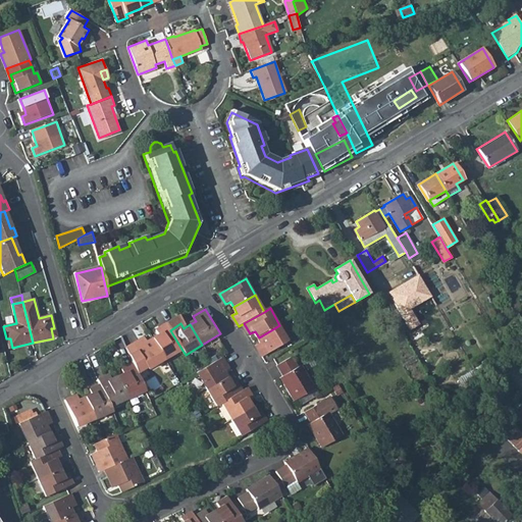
[(154,338),(165,359),(181,349),(170,330),(167,324),(157,330),(160,335),(154,338)]
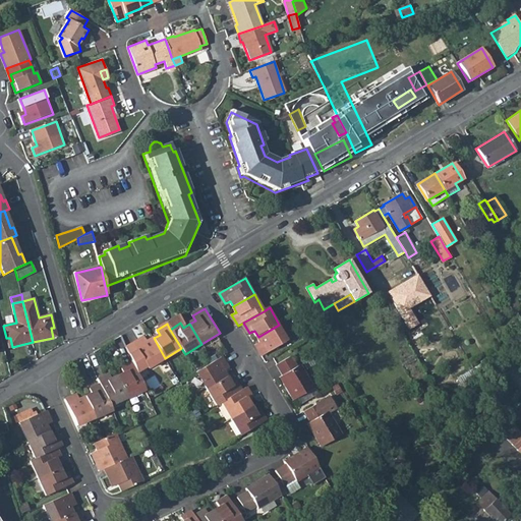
[(264,357),(289,342),(279,325),(258,337),(262,342),(256,345),(264,357)]
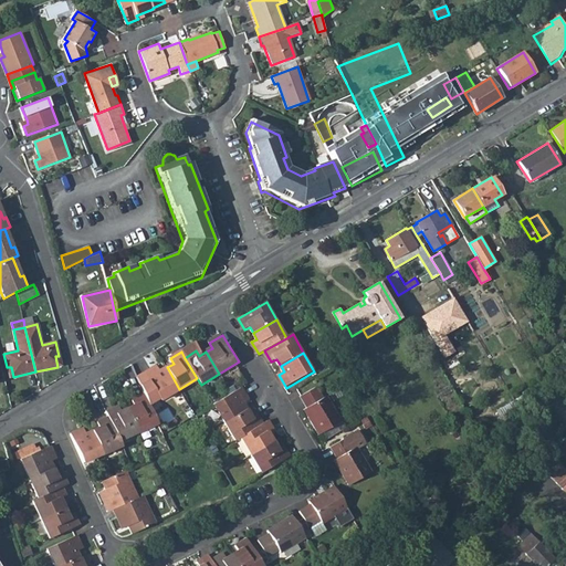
[(157,366),(146,373),(138,377),(146,394),(155,388),(161,400),(179,389),(167,367),(160,371),(157,366)]
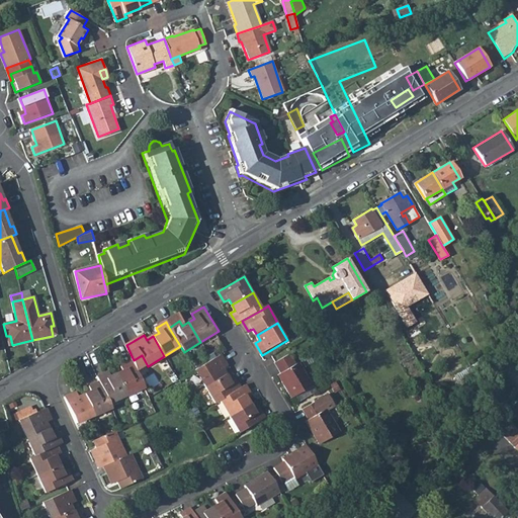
[(229,366),(222,354),(196,369),(207,387),(228,374),(224,368),(229,366)]
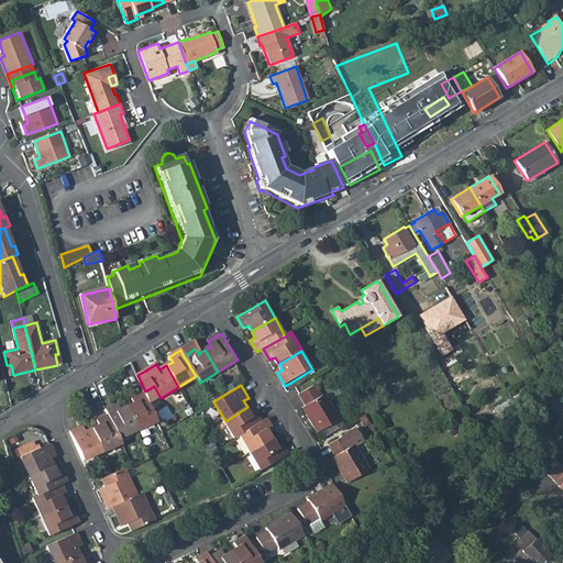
[(323,396),(318,385),(301,395),(307,406),(305,407),(319,433),(341,421),(326,395),(323,396)]
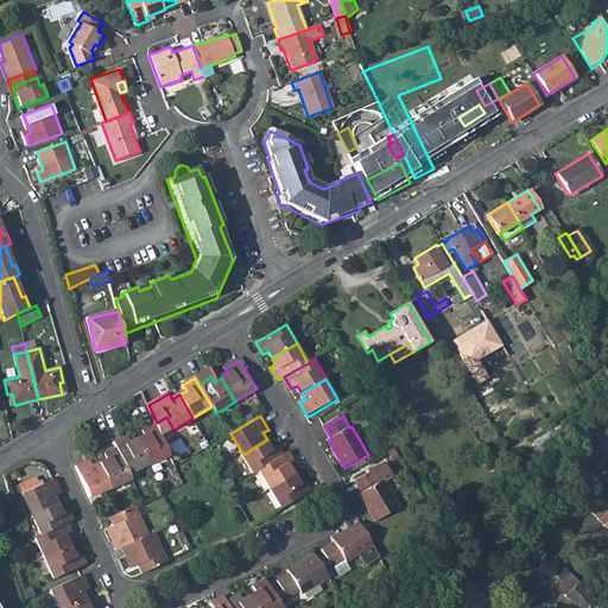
[(144,428),(147,435),(139,438),(151,463),(171,455),(157,423),(144,428)]
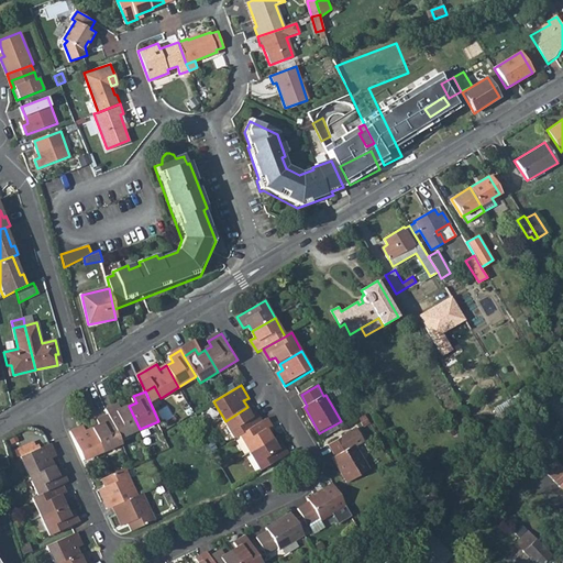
[(110,415),(120,438),(140,429),(129,406),(123,408),(120,403),(107,408),(110,415)]
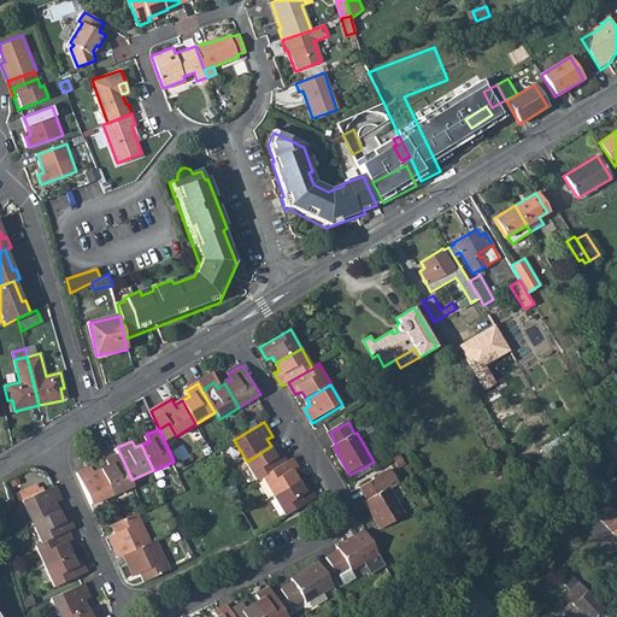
[(264,477),(288,462),(280,450),(275,452),(271,446),(247,462),(259,480),(264,477)]
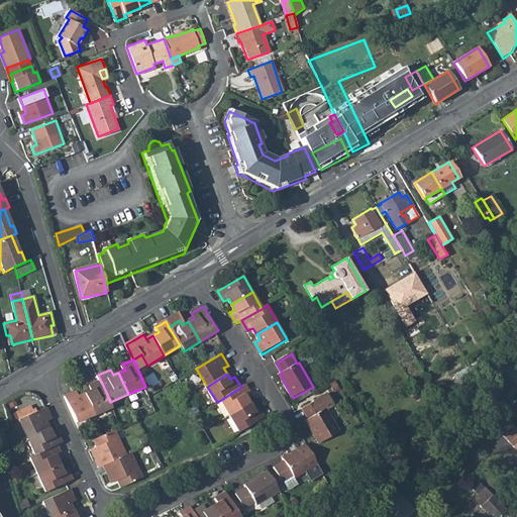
[(112,407),(110,402),(101,381),(91,385),(93,391),(86,393),(95,414),(112,407)]
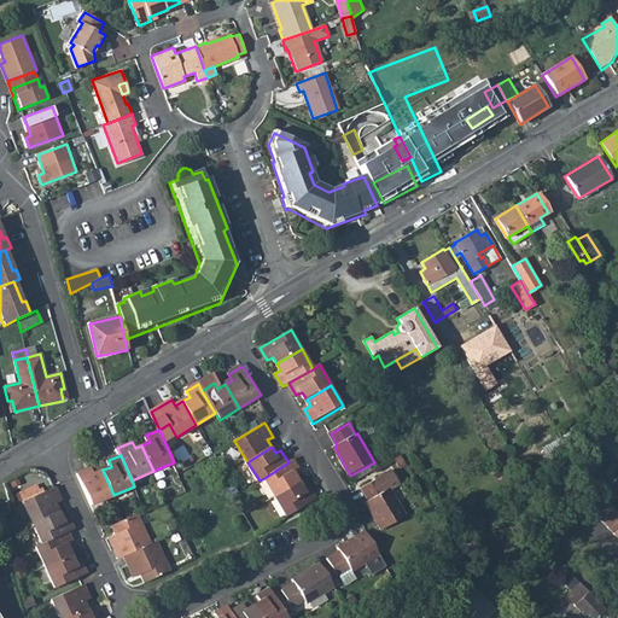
[(264,478),(275,497),(299,483),(296,476),(302,472),(293,460),(289,462),(264,478)]
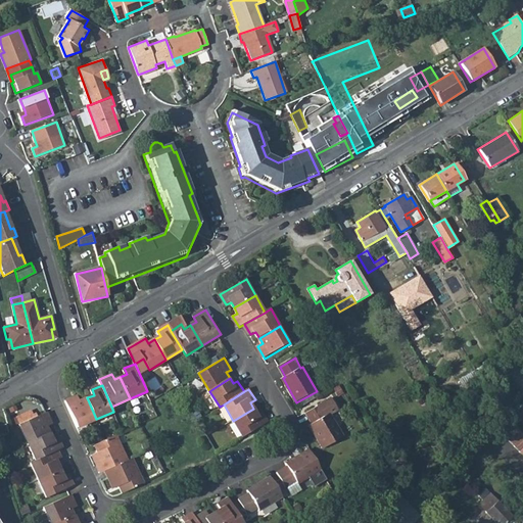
[(63,401),(76,428),(96,419),(87,397),(80,401),(78,396),(63,401)]
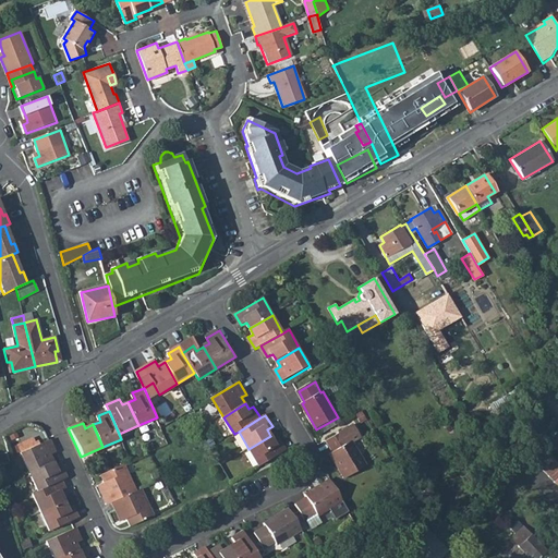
[(346,480),(366,468),(353,443),(362,438),(355,425),(327,441),(335,453),(331,455),(346,480)]
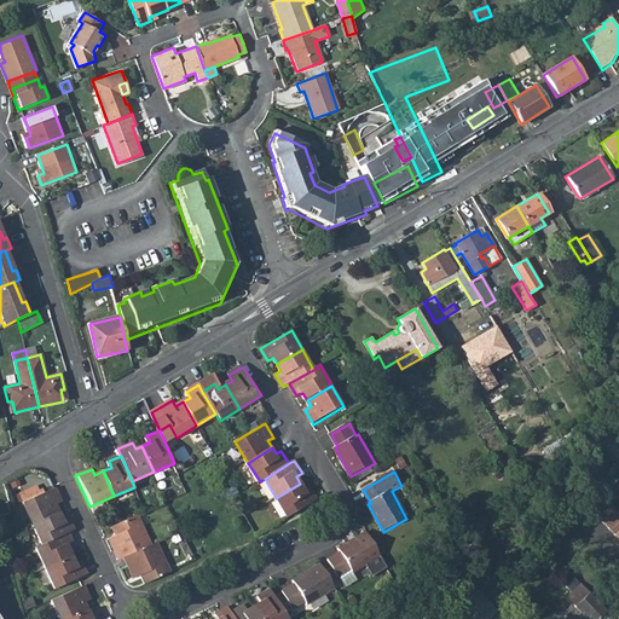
[(300,484),(276,498),(288,518),(318,499),(310,487),(305,490),(300,484)]
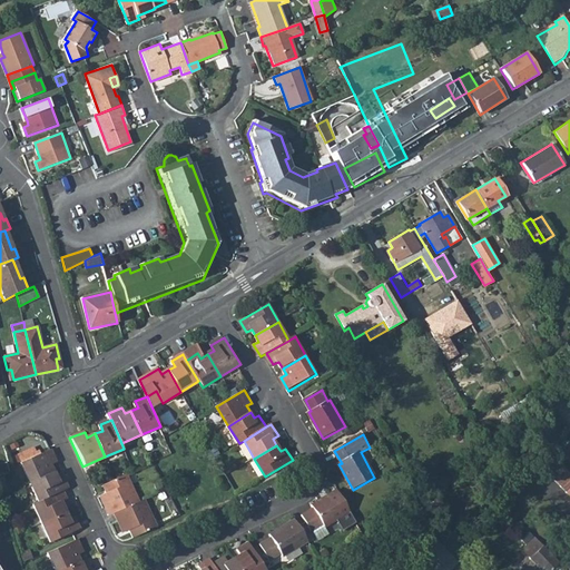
[(19,455),(22,462),(40,453),(37,448),(19,455)]
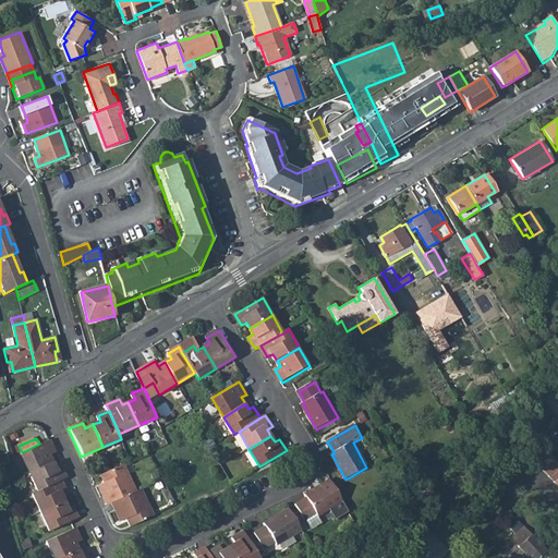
[(39,444),(22,452),(31,473),(55,462),(51,455),(56,452),(50,439),(39,444)]
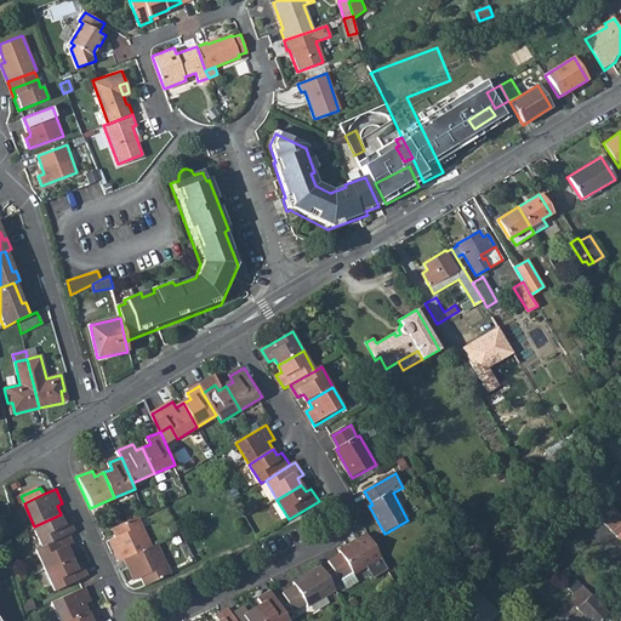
[(0,517),(10,513),(7,503),(0,505),(0,517)]
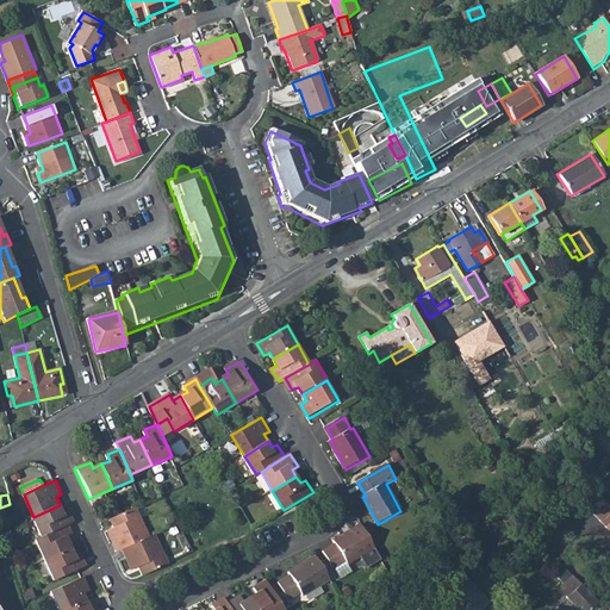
[(609,530),(609,505),(599,496),(587,508),(609,530)]
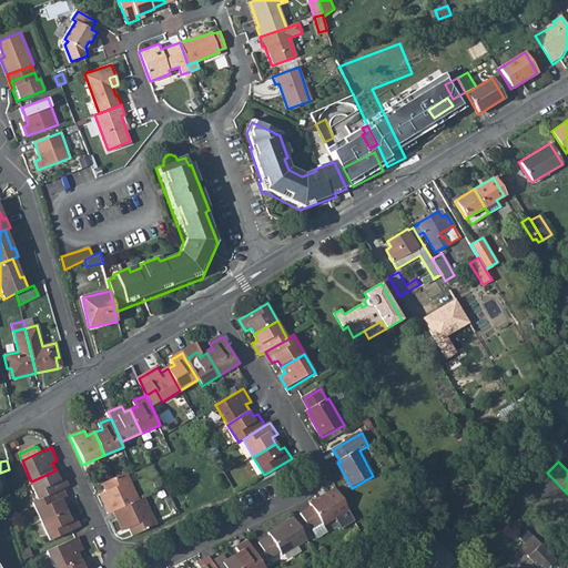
[(58,477),(56,470),(31,482),(39,500),(63,488),(69,487),(63,475),(58,477)]
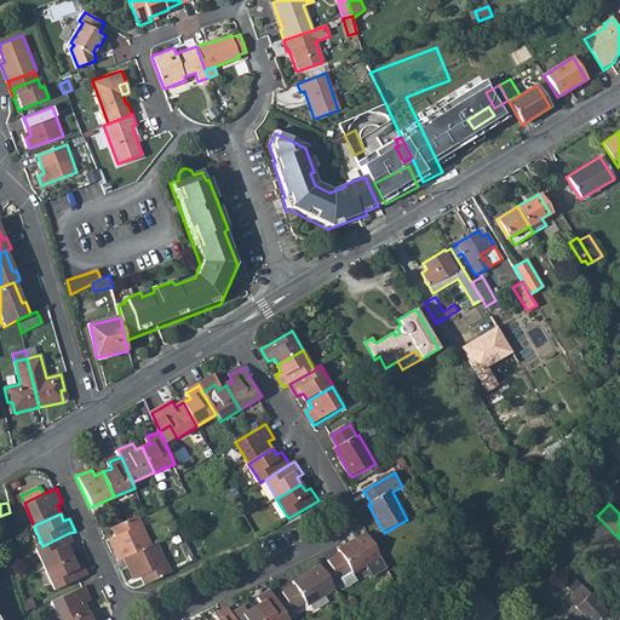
[(125,558),(150,546),(137,516),(113,527),(116,537),(109,540),(119,561),(125,558)]
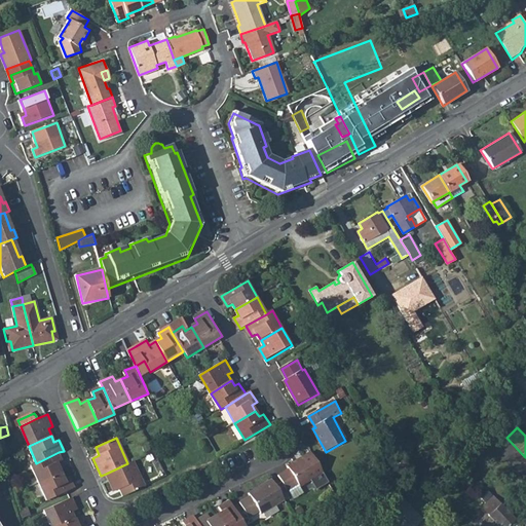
[(64,464),(59,452),(36,463),(32,464),(39,483),(62,473),(59,466),(64,464)]
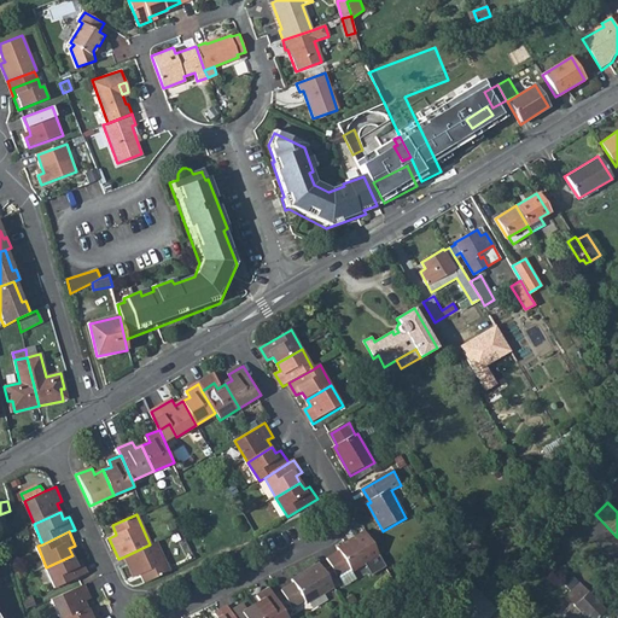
[(354,572),(365,566),(372,577),(386,570),(366,534),(339,549),(342,553),(330,560),(339,577),(340,577),(347,588),(359,582),(354,572)]
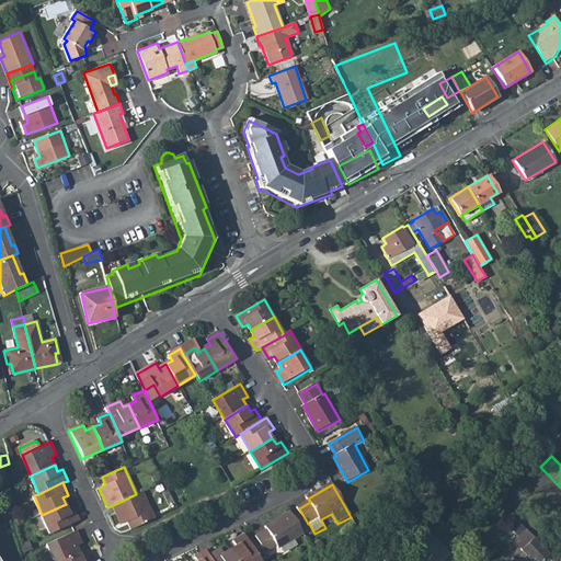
[(141,492),(136,494),(113,505),(122,525),(128,522),(132,530),(153,519),(141,492)]
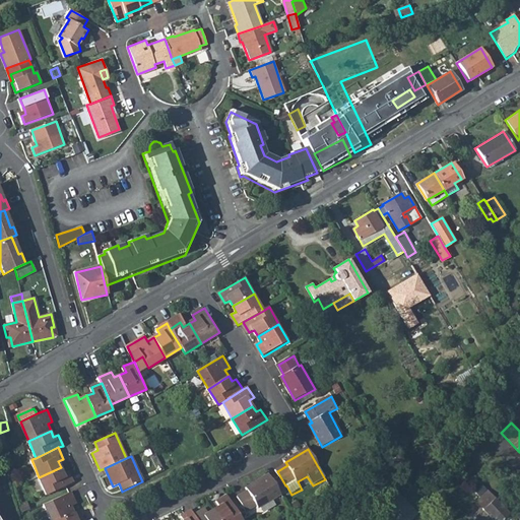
[(63,473),(61,467),(39,477),(47,495),(74,483),(69,471),(63,473)]
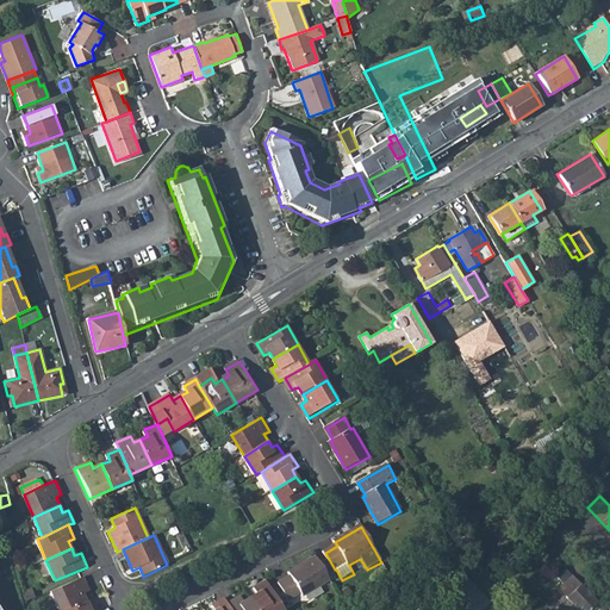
[(291,571),(292,574),(280,582),(290,598),(303,591),(304,593),(331,578),(317,555),(291,571)]
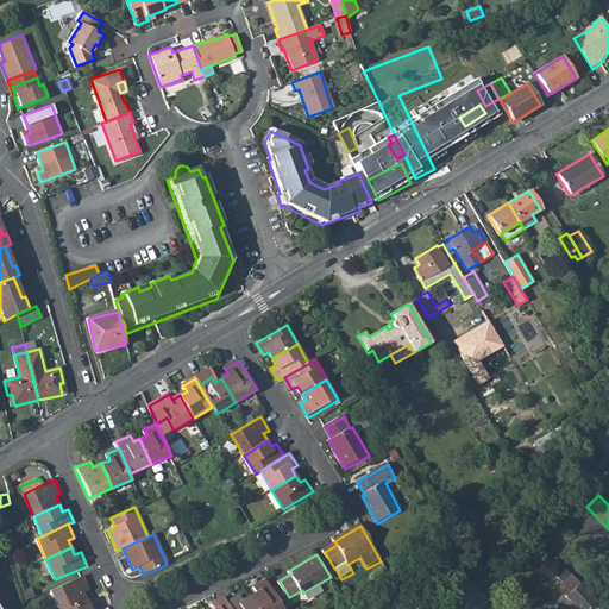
[(571,573),(557,588),(578,608),(591,608),(598,602),(571,573)]
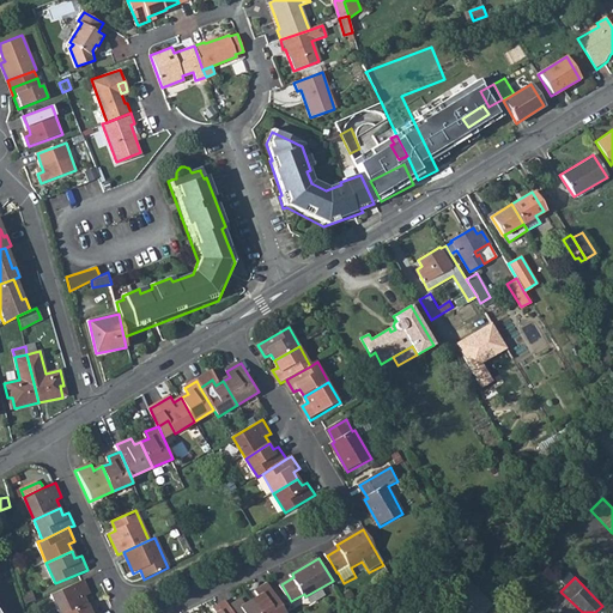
[(90,594),(84,580),(52,594),(60,612),(67,612),(87,604),(84,596),(90,594)]
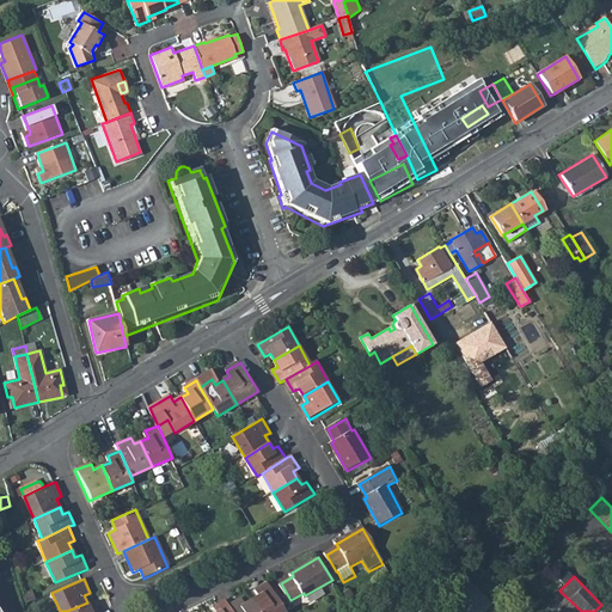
[(256,589),(259,595),(254,599),(261,611),(286,611),(287,611),(269,582),(256,589)]
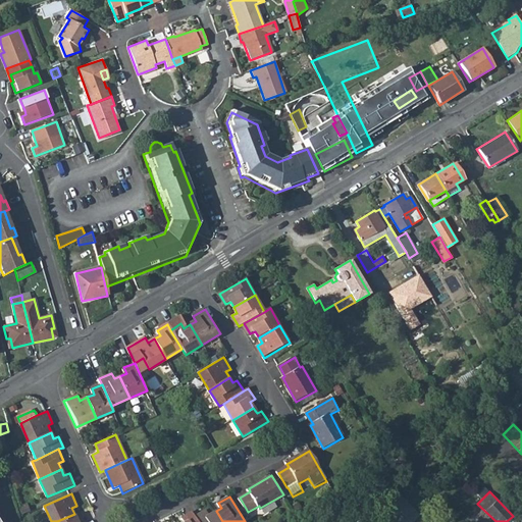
[(316,512),(325,521),(332,514),(324,505),(316,512)]
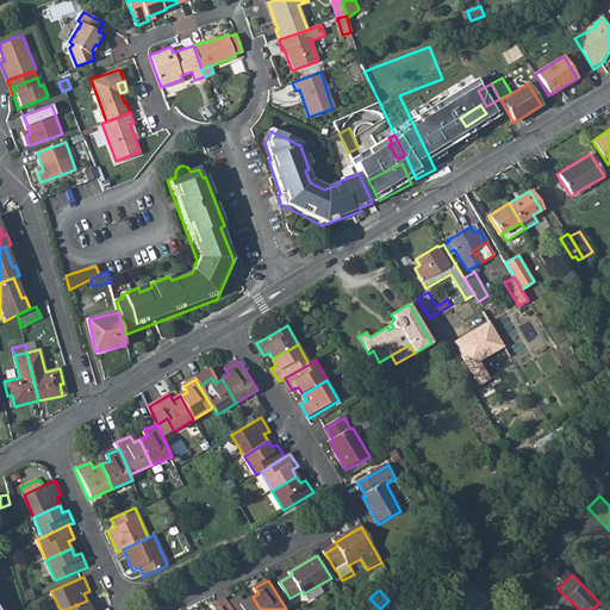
[(229,603),(232,609),(260,609),(253,597),(246,601),(242,596),(229,603)]
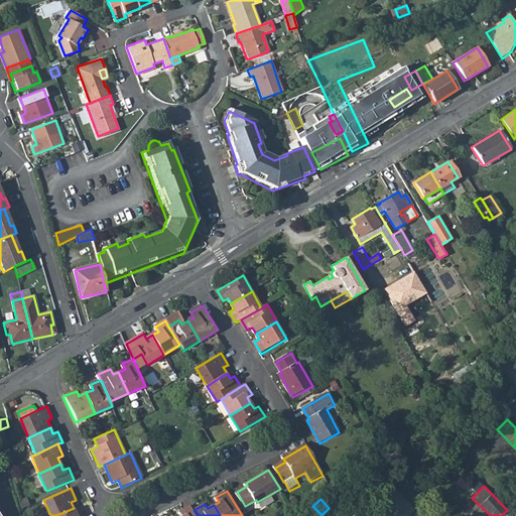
[(197,515),(194,510),(191,506),(181,512),(182,515),(197,515)]
